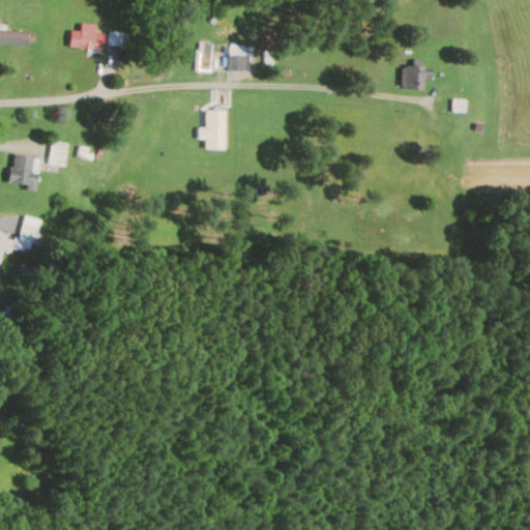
[(94,33),(94,24),(80,24),(80,31),(68,31),(68,49),(102,49),(102,33),(94,33)]
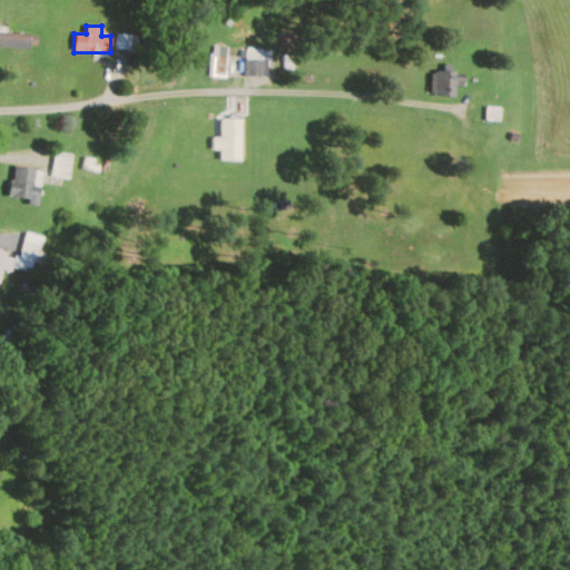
[(0,30),(0,47),(36,49),(37,33),(0,30)]
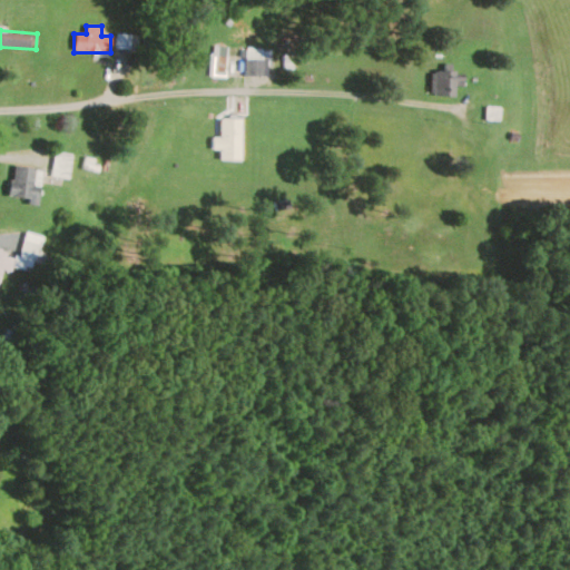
[(268,51),(245,51),(245,77),(268,77),(268,51)]
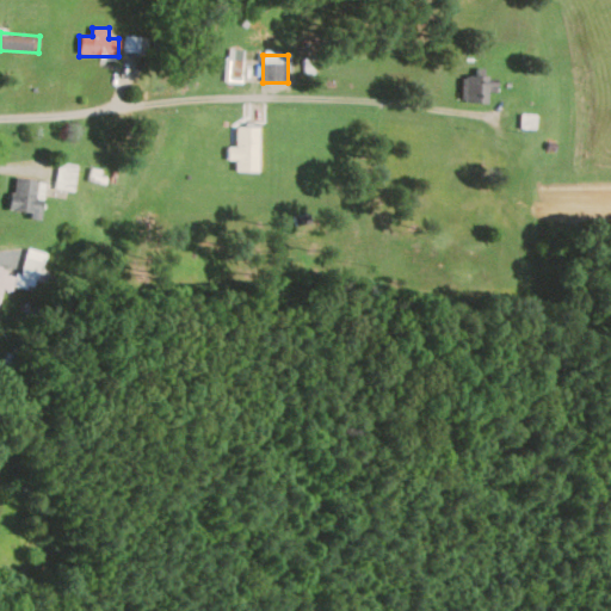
[(488,93),(498,93),(498,78),(462,78),(462,104),(488,104),(488,93)]
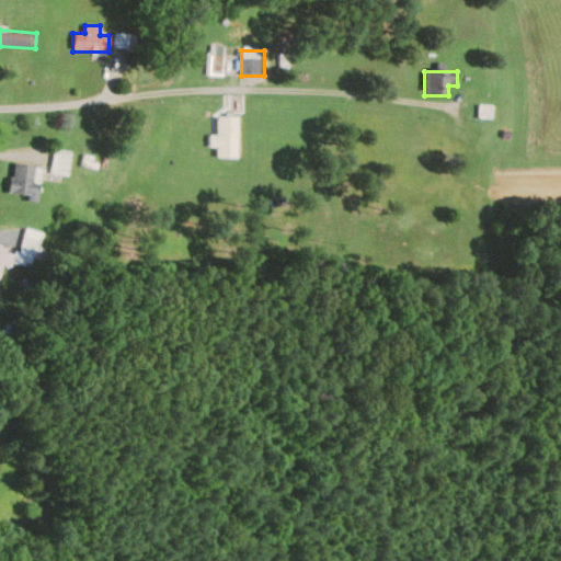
[(238,158),(238,117),(216,117),(216,137),(210,137),(210,147),(216,147),(216,158),(238,158)]
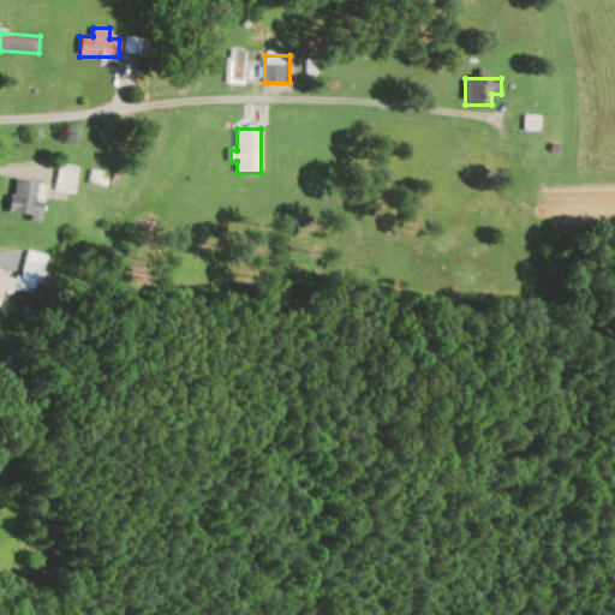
[(76,192),(77,166),(58,166),(58,192),(76,192)]
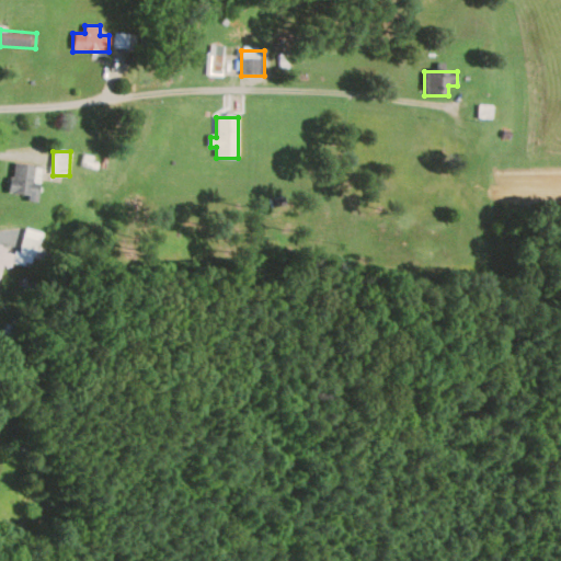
[(39,165),(11,164),(10,196),(38,196),(39,165)]
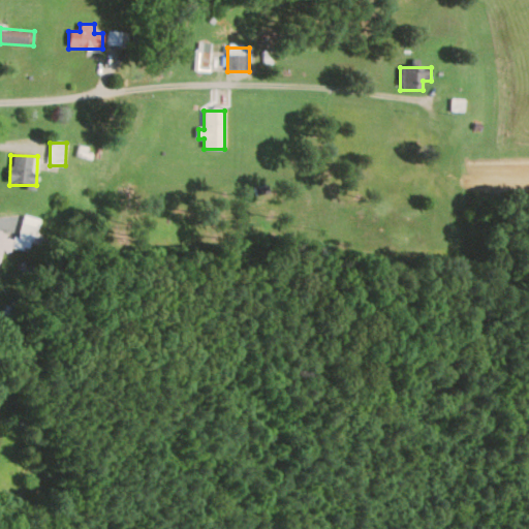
[(38,228),(23,224),(19,239),(34,243),(38,228)]
